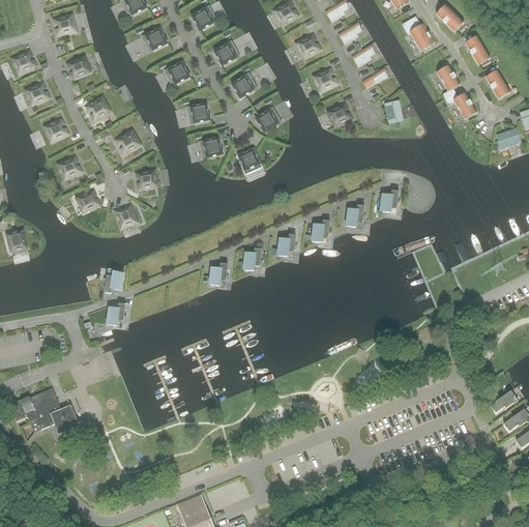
[(131,13),(146,6),(143,0),(124,0),(131,13)]
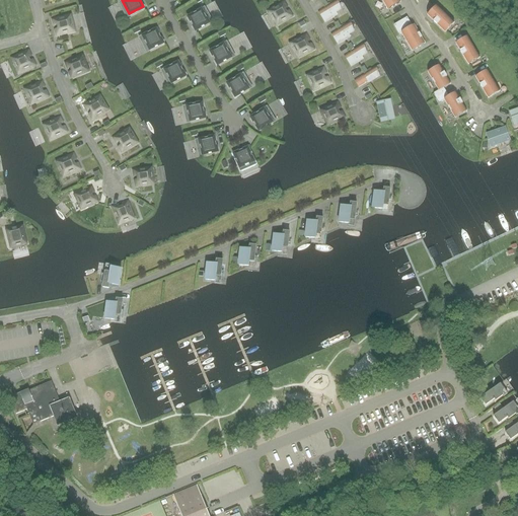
[(278,21),(291,13),(283,0),(270,8),(278,21)]
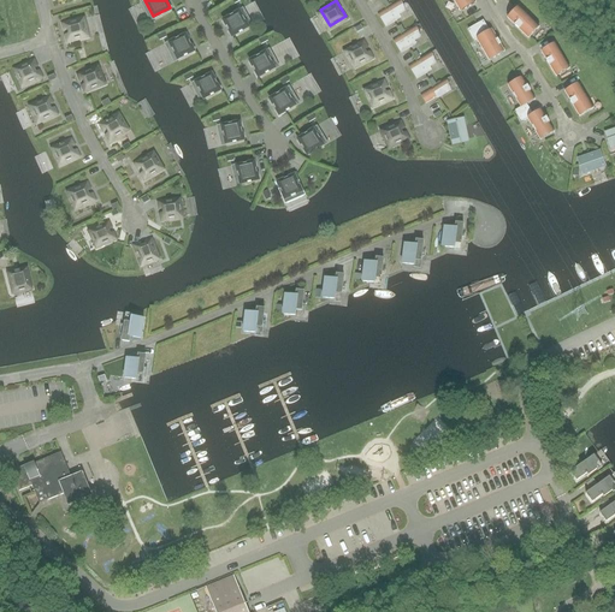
[(395,0),(378,11),(385,24),(398,16),(396,13),(403,10),(397,0),(395,0)]
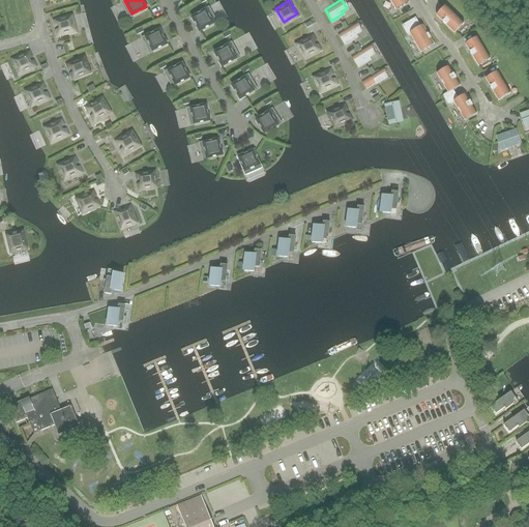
[(445,3),(436,12),(453,30),(463,21),(445,3)]
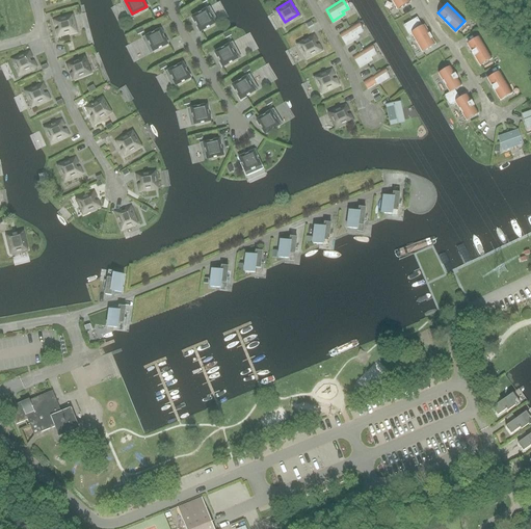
[(200,29),(214,21),(206,7),(192,15),(200,29)]
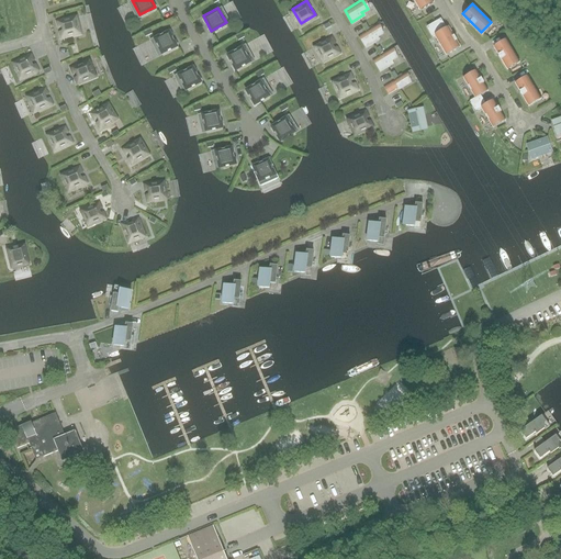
[(56,19),(60,35),(77,31),(73,14),(56,19)]
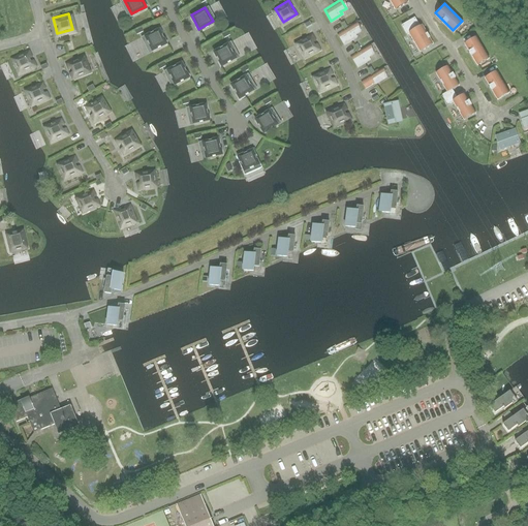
[(414,14),(402,23),(407,32),(409,31),(420,50),(433,41),(423,23),(420,24),(414,14)]
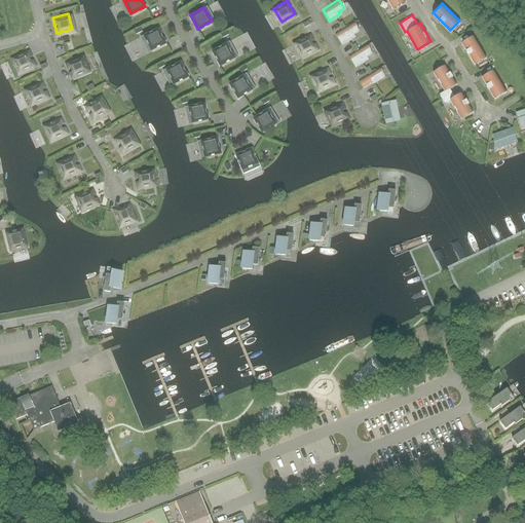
[(353,36),(351,33),(357,30),(351,21),(335,31),(342,42),(353,36)]
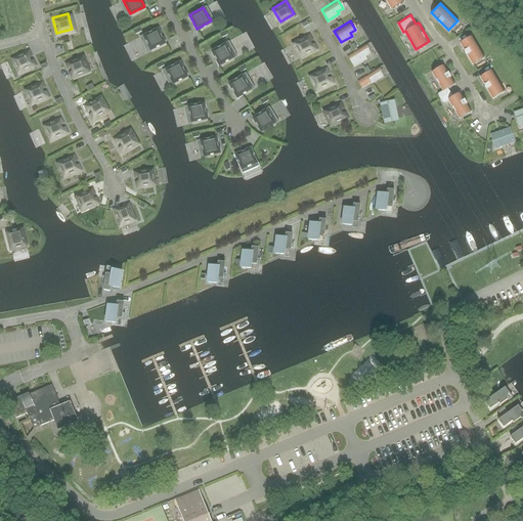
[(150,48),(165,41),(158,27),(143,34),(150,48)]
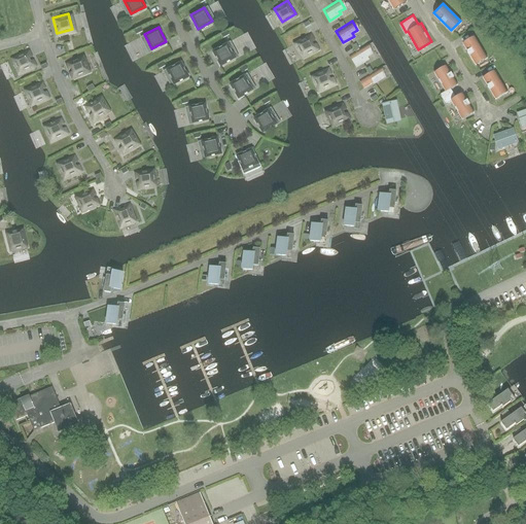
[(304,55),(318,47),(310,33),(296,40),(304,55)]
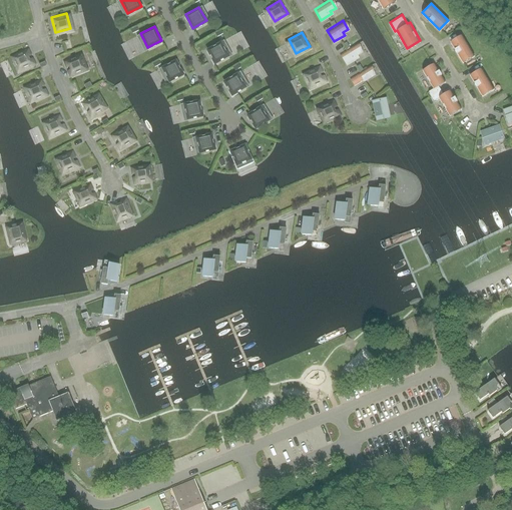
[(450,40),(462,61),(473,54),(461,33),(450,40)]
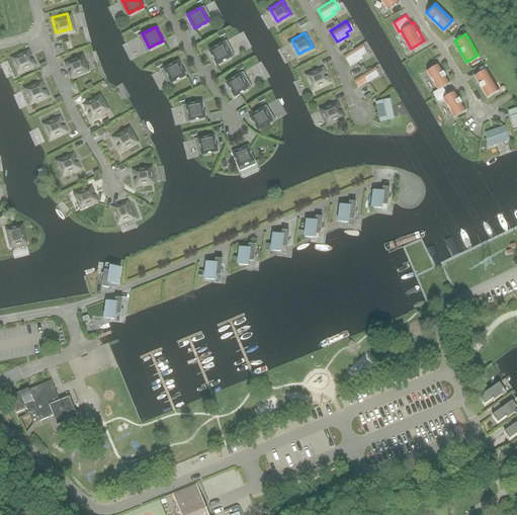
[(217,63),(231,55),(223,41),(208,49),(217,63)]
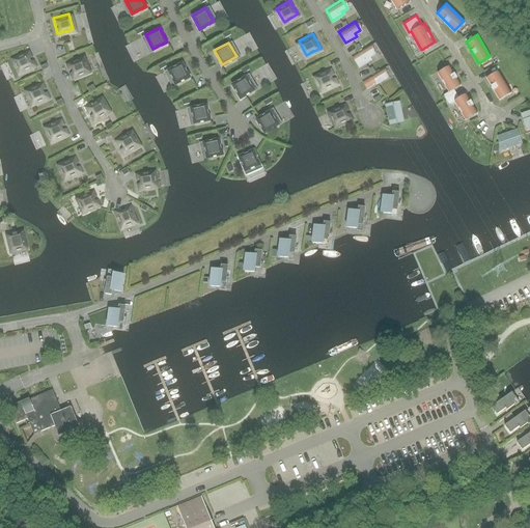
[(373,53),(368,44),(352,53),(359,65),(369,58),(368,56),(373,53)]
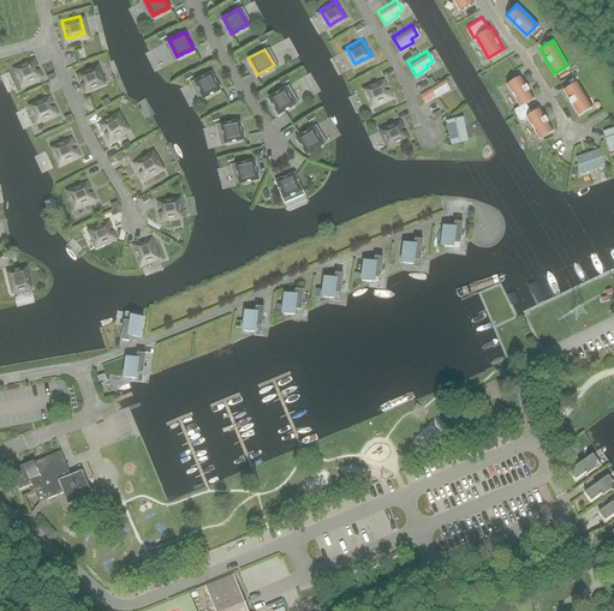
[(23,82),(40,75),(33,57),(16,65),(23,82)]
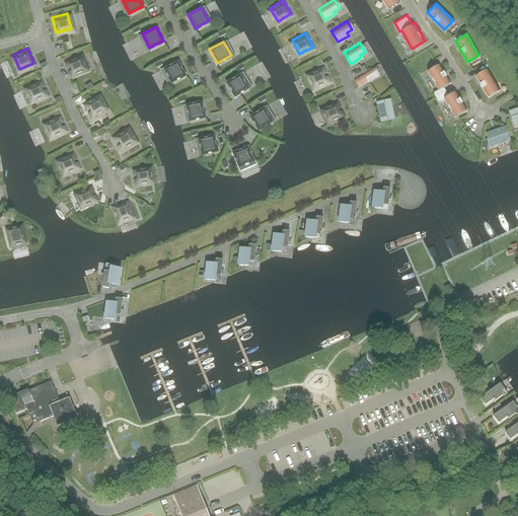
[(79,55),(64,60),(70,75),(85,69),(79,55)]
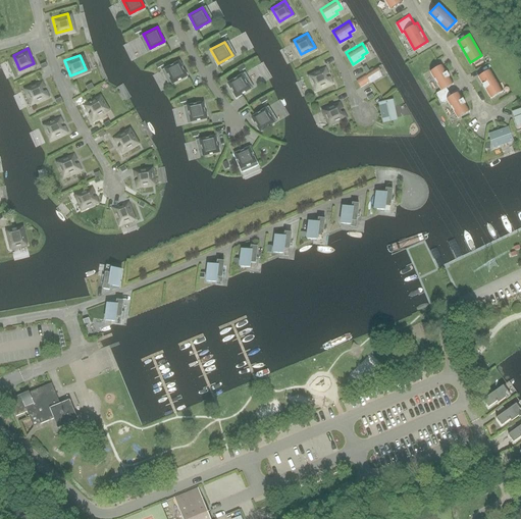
[(172,82),(186,73),(178,60),(164,67),(172,82)]
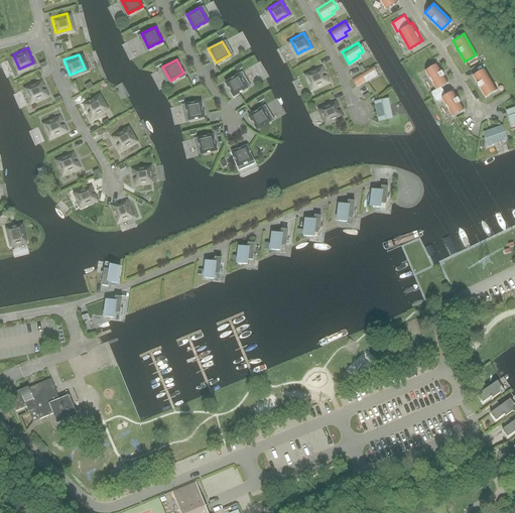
[(430,90),(433,96),(443,90),(441,86),(447,83),(436,62),(424,70),(435,87),(430,90)]
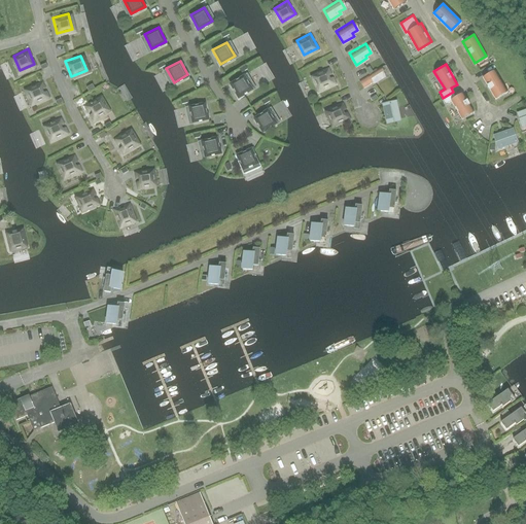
[(320,89),(335,81),(327,67),(313,73),(320,89)]
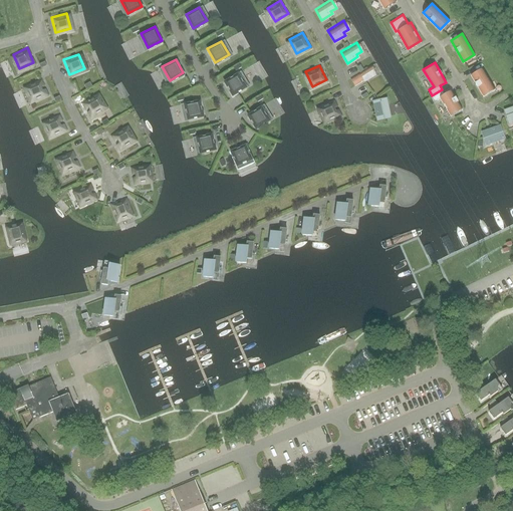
[(349,76),(354,83),(370,74),(365,67),(349,76)]
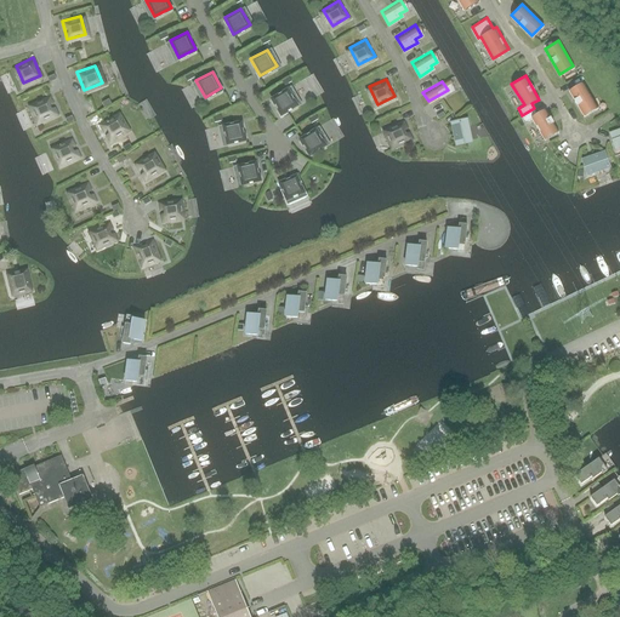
[(582,81),(569,89),(584,114),(597,106),(582,81)]
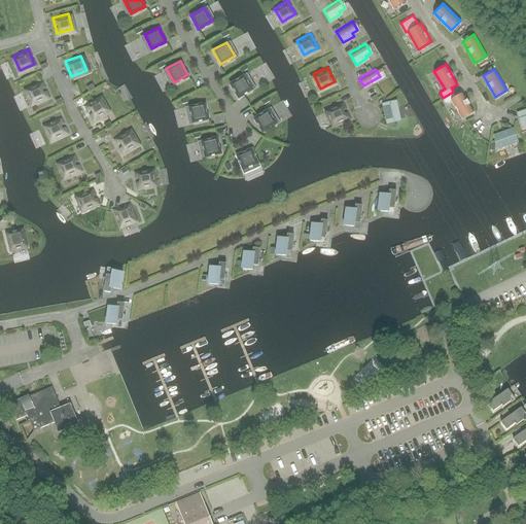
[(238,96),(252,88),(244,74),(230,82),(238,96)]
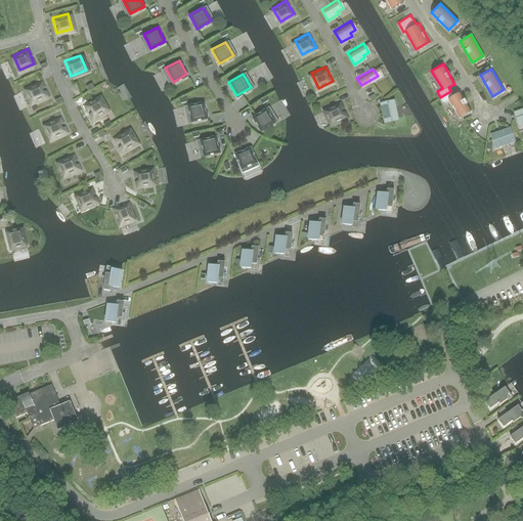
[(34,101),(48,95),(41,80),(27,87),(34,101)]
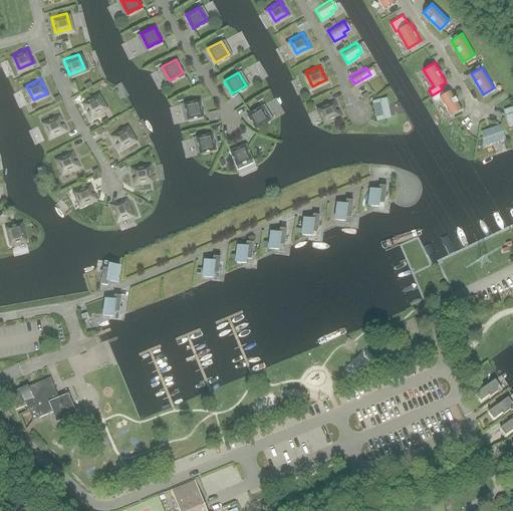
[(442,89),(432,95),(435,99),(440,96),(450,113),(462,107),(451,89),(444,93),(442,89)]
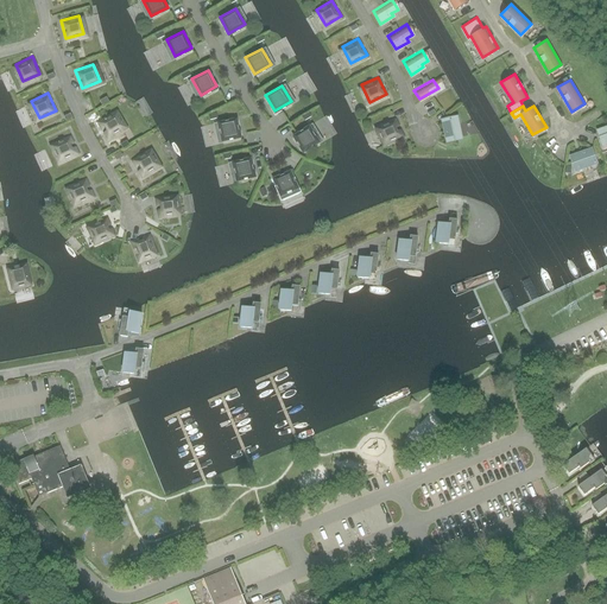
[(107,137),(122,127),(113,110),(97,120),(107,137)]
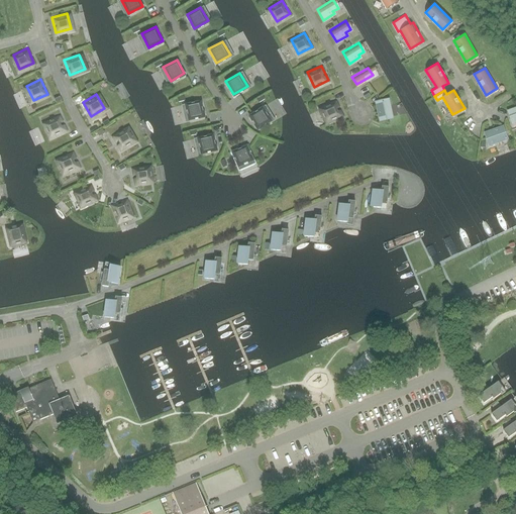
[(388,97),(375,100),(379,118),(392,115),(388,97)]
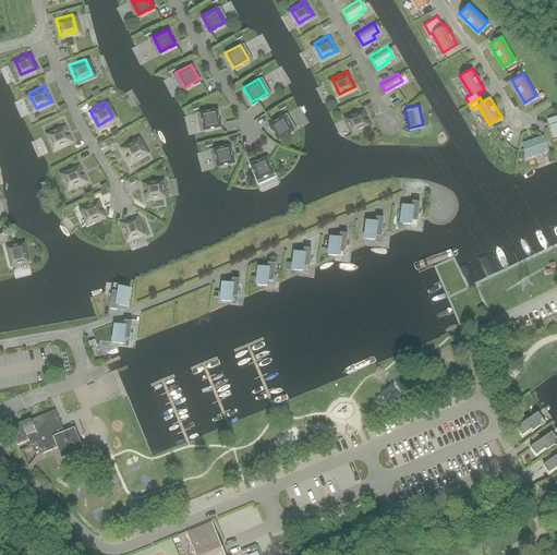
[(204,128),(220,124),(216,107),(200,111),(204,128)]
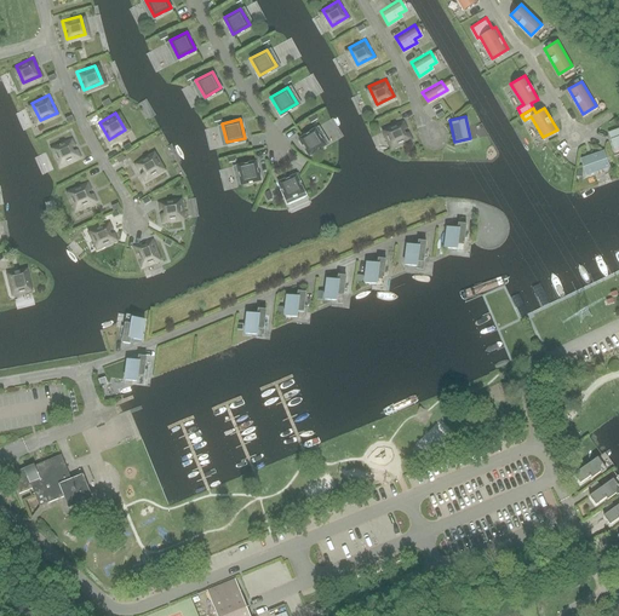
[(394,145),(411,137),(402,120),(385,127),(394,145)]
